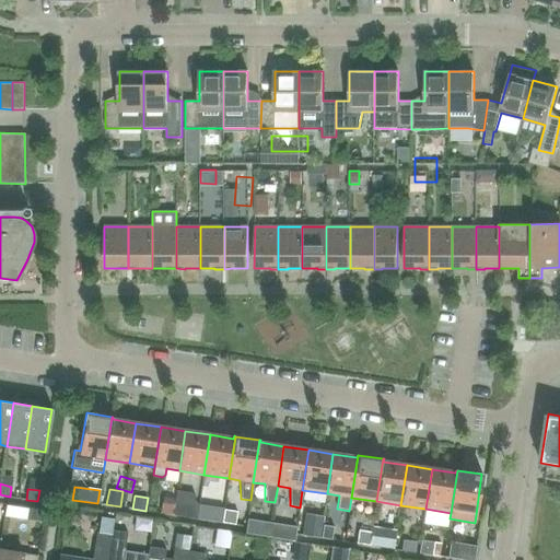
[(172,514),(175,497),(163,496),(161,513),(172,514)]
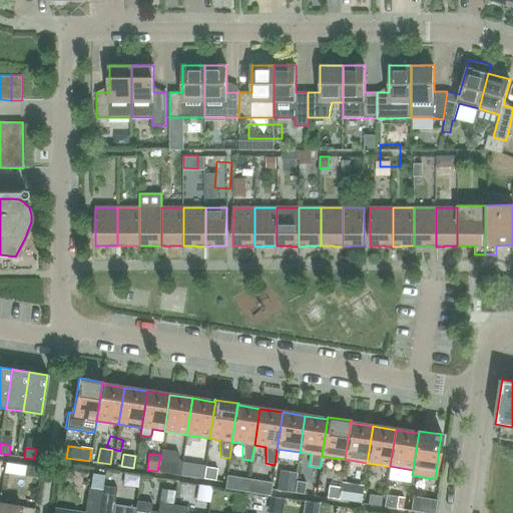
[(182,459),(160,455),(157,471),(179,475),(182,459)]
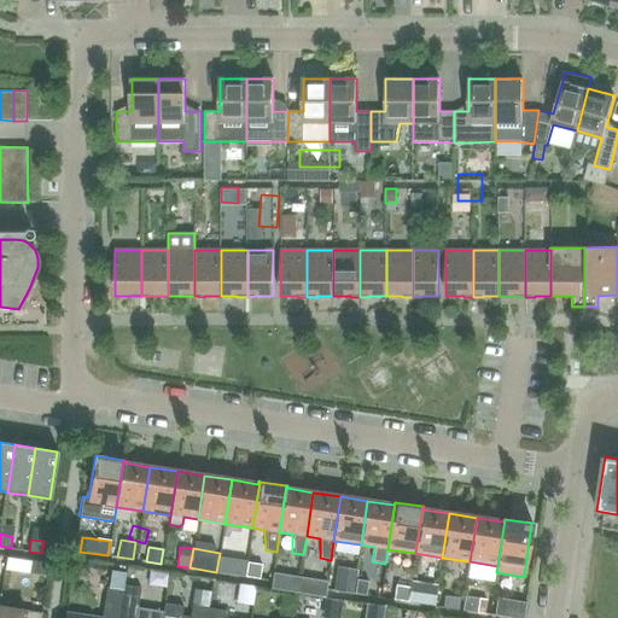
[(173,588),(176,558),(162,555),(159,586),(173,588)]
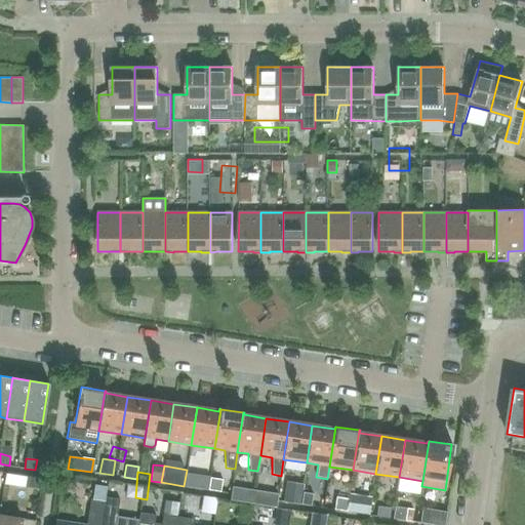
[(208,477),(197,475),(195,487),(206,489),(208,477)]
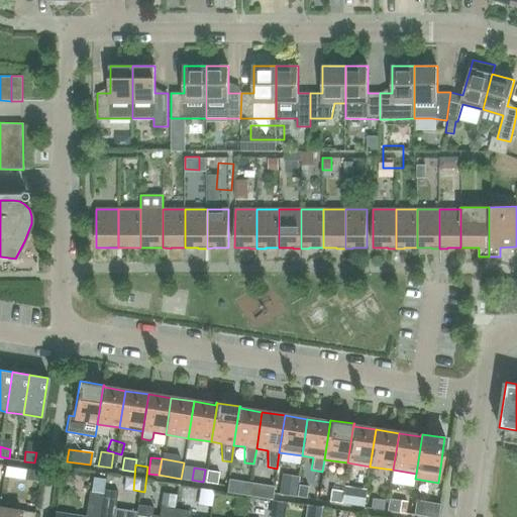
[(206,471),(205,483),(216,485),(218,473),(206,471)]
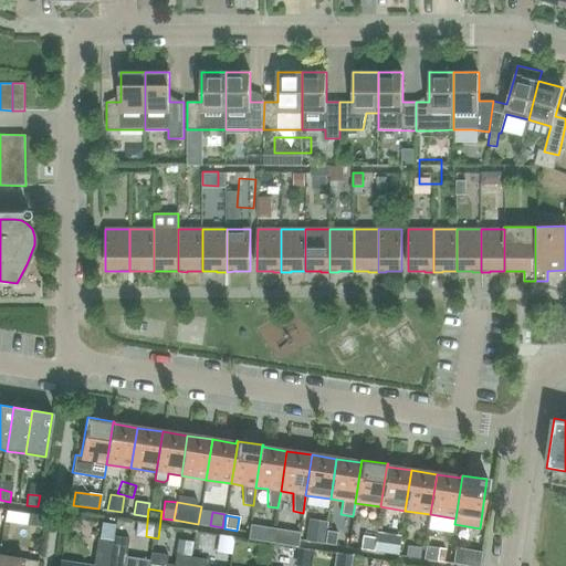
[(275,522),(255,519),(252,537),(272,541),(275,522)]
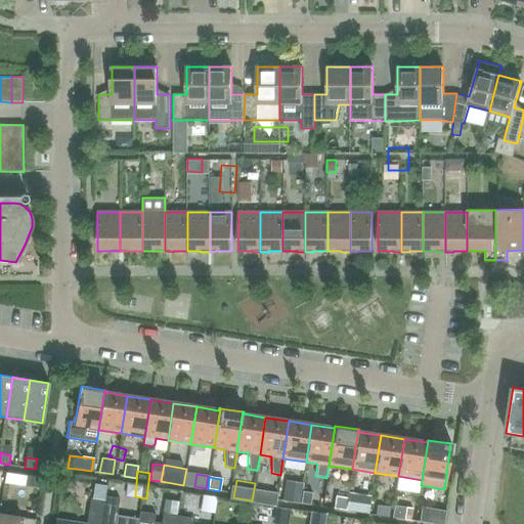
[(303,482),(287,480),(282,501),(300,504),(303,482)]
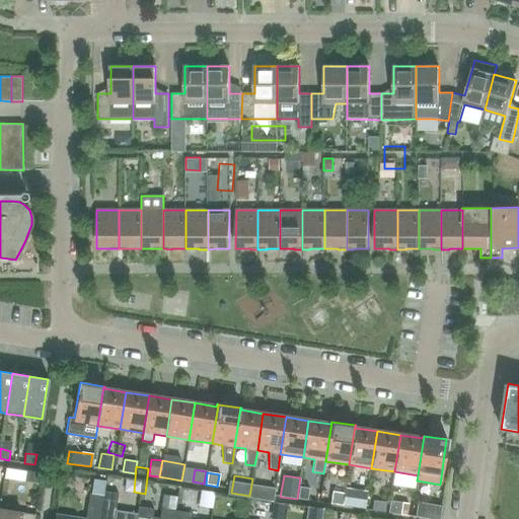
[(103,491),(105,482),(93,479),(91,494),(103,496),(103,491)]
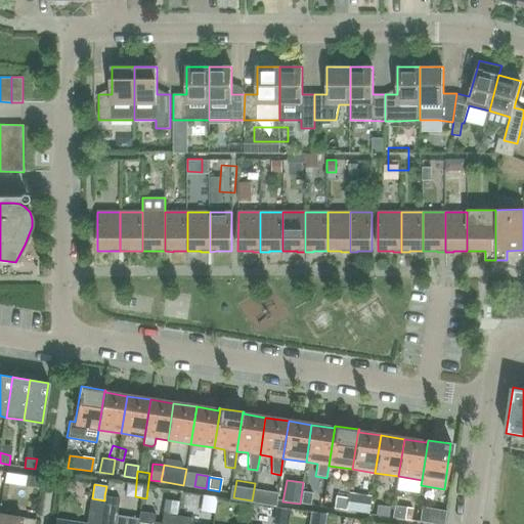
[(277,492),(254,488),(252,501),(275,505),(277,492)]
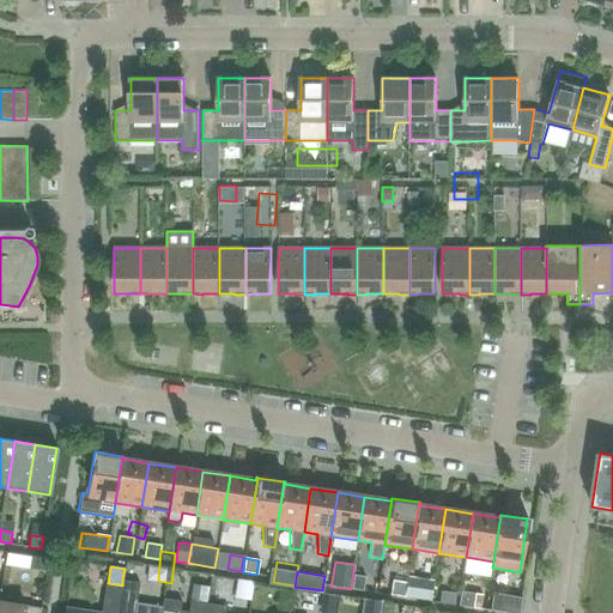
[(366,576),(354,575),(352,589),(364,592),(366,576)]
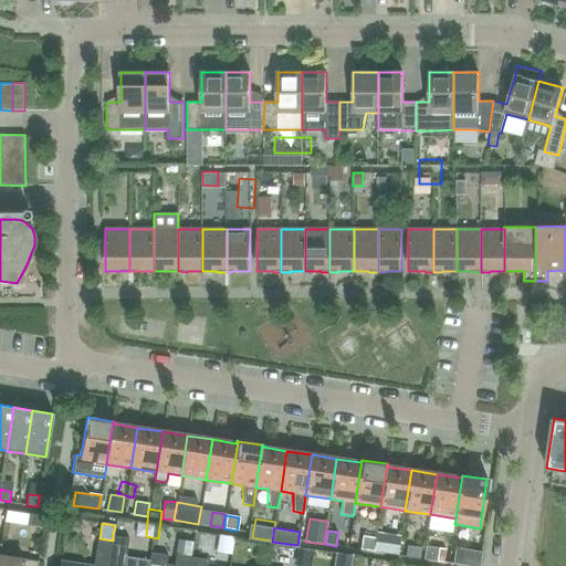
[(400,536),(380,534),(378,552),(398,555),(400,536)]
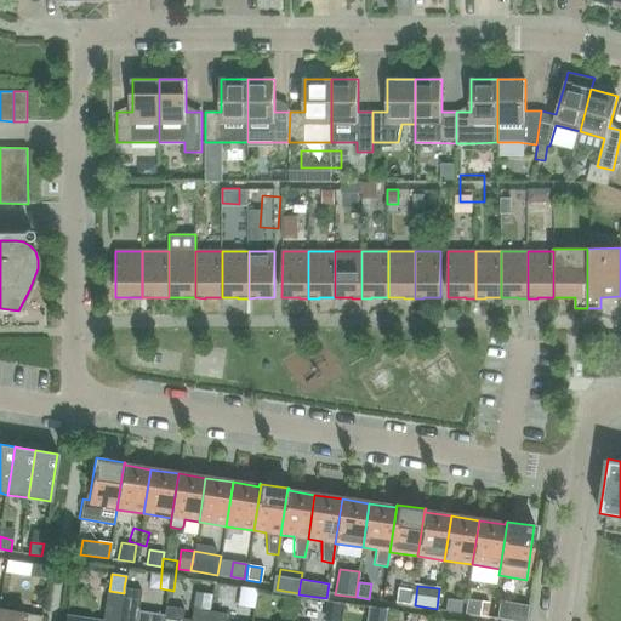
[(163,620),(164,615),(137,611),(141,591),(124,587),(124,593),(123,598),(119,620),(163,620)]
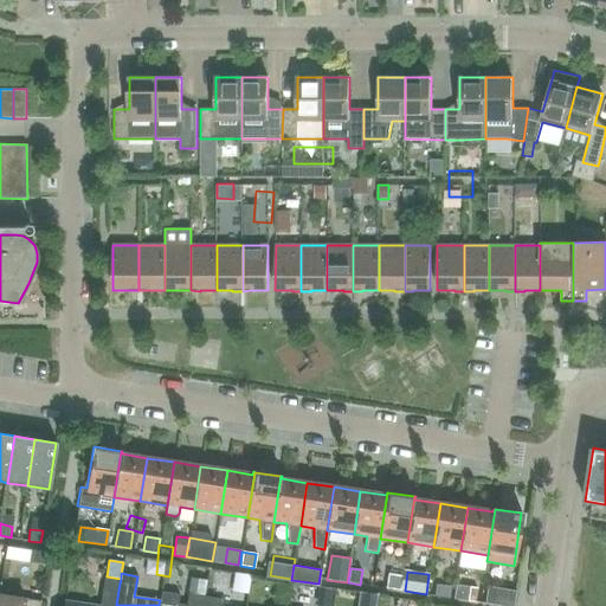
[(387,574),(386,588),(399,591),(401,577),(387,574)]
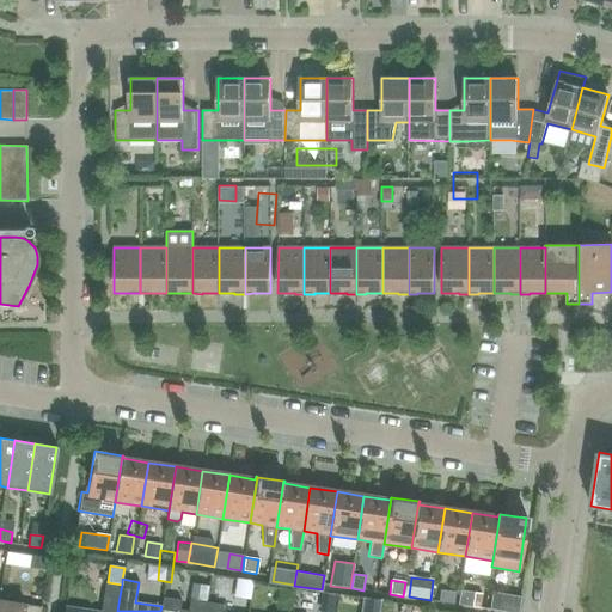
[(117,611),(121,589),(122,585),(108,582),(105,582),(99,611),(65,606),(63,611),(117,611)]
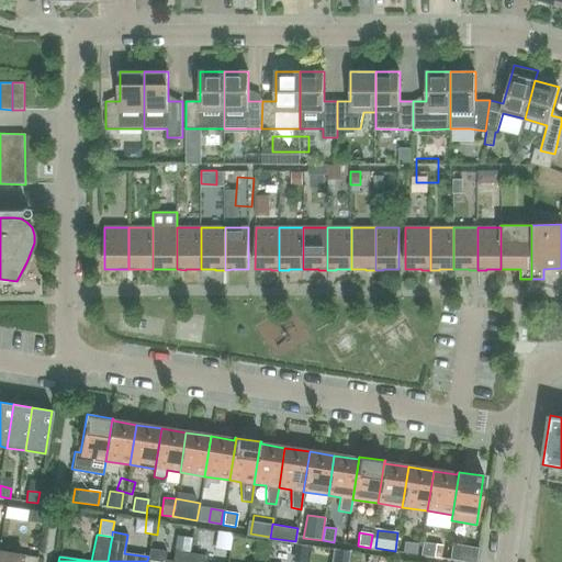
[(418,543),(404,541),(402,552),(416,554),(418,543)]
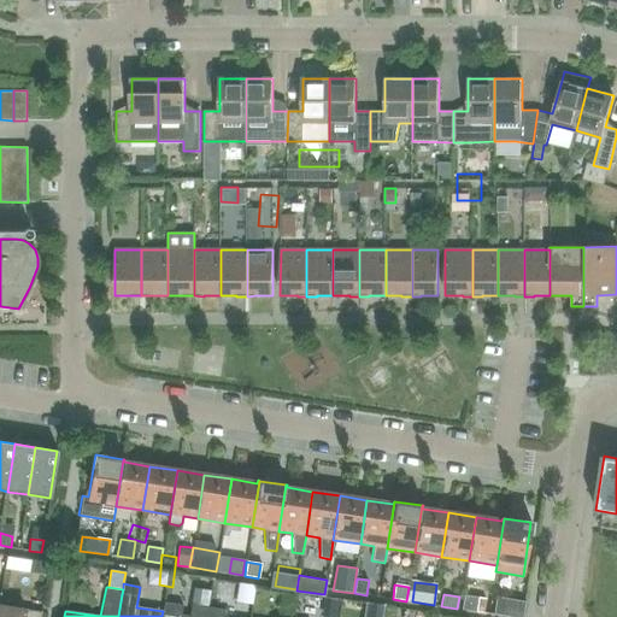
[(477,598),(463,595),(460,610),(475,612),(477,598)]
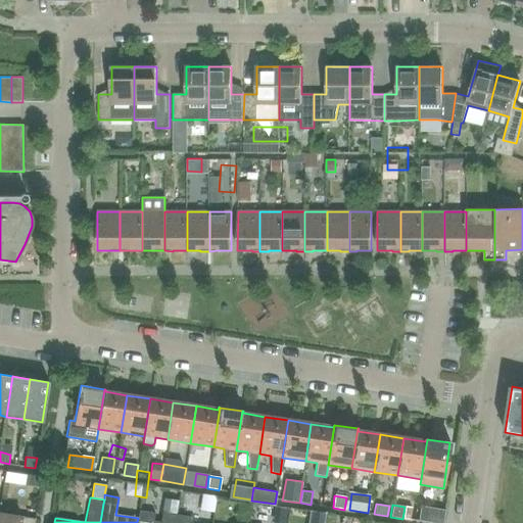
[(432,522),(442,522),(444,512),(420,508),(418,521),(432,522)]
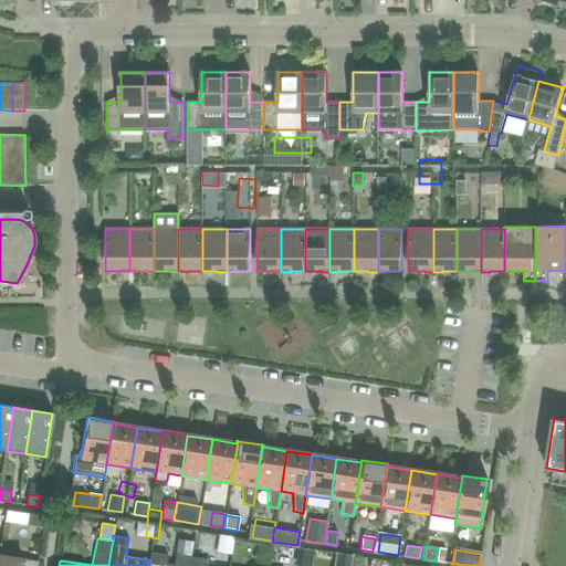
[(188,565),(190,557),(175,554),(174,565),(167,564),(168,554),(152,551),(149,561),(148,565),(188,565)]
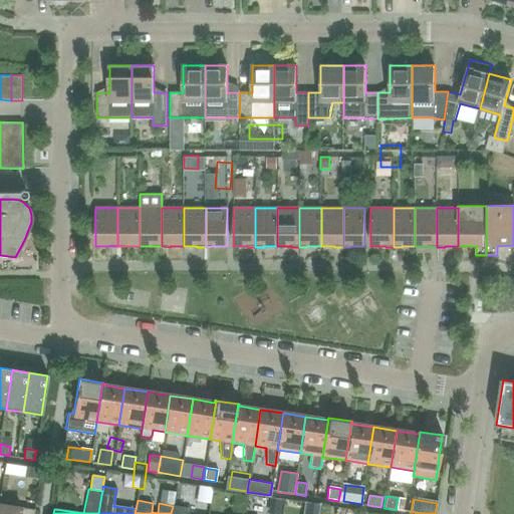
[(33,513),(34,509),(0,504),(0,513),(33,513)]
